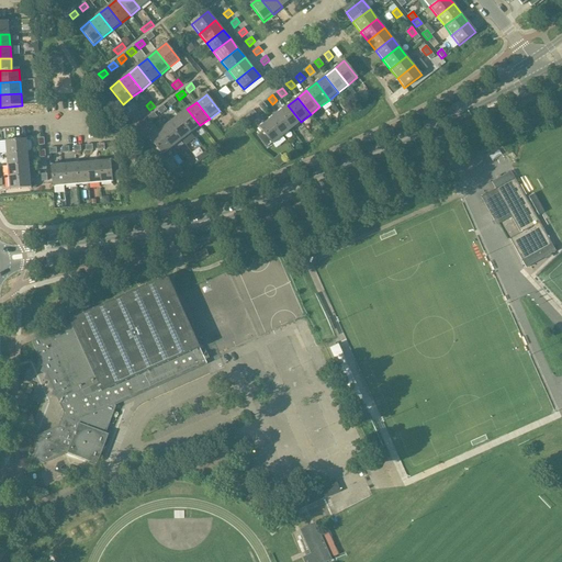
[(263,102),(258,105),(263,111),(268,108),(263,102)]
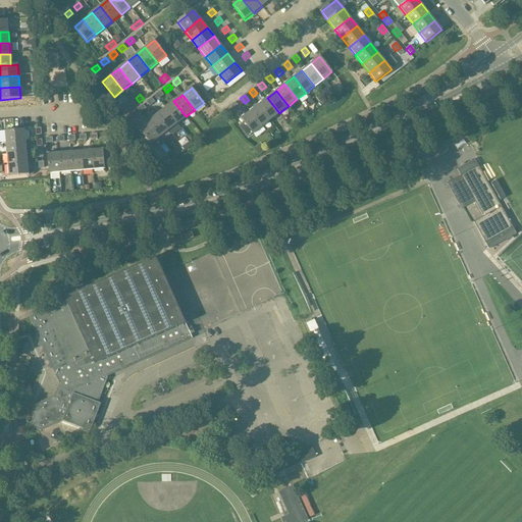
[(151,98),(146,102),(150,106),(155,102),(151,98)]
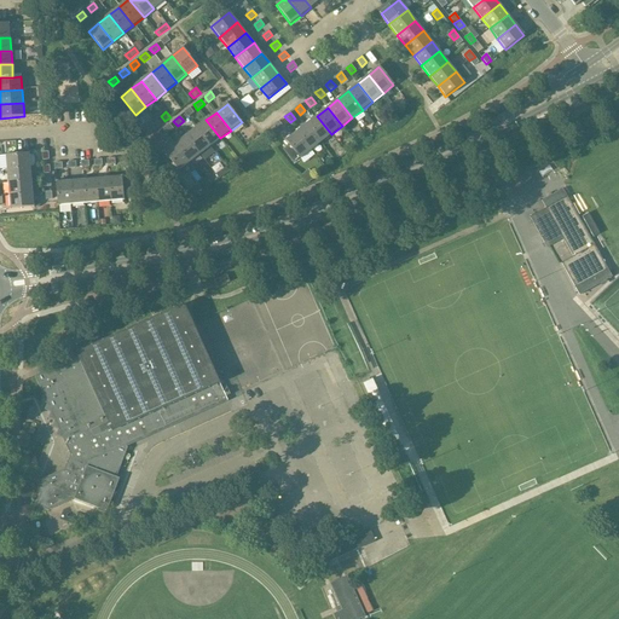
[(317,116),(307,123),(322,143),(331,134),(317,116)]
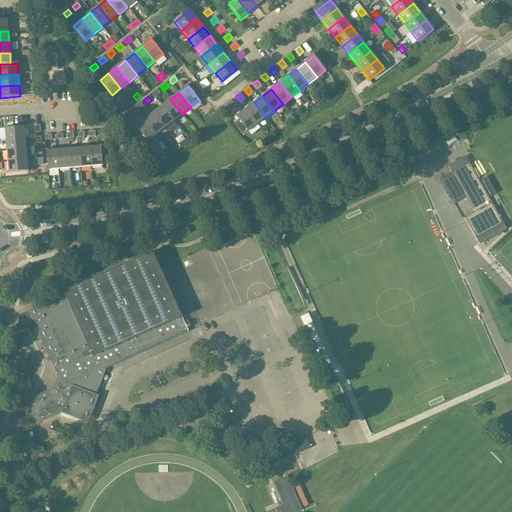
[(182,114),(170,99),(162,106),(174,121),(182,114)]
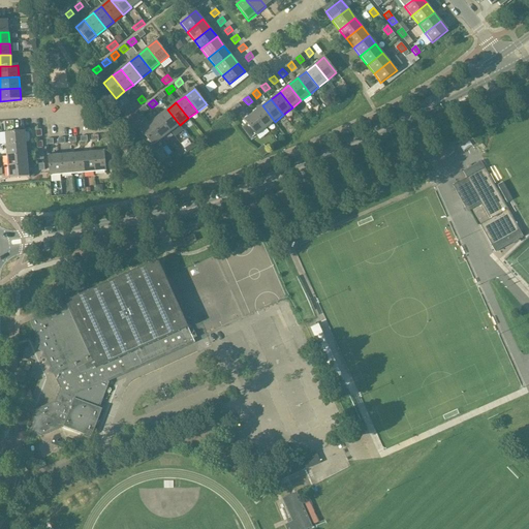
[(234,106),(238,113),(243,109),(239,103),(234,106)]
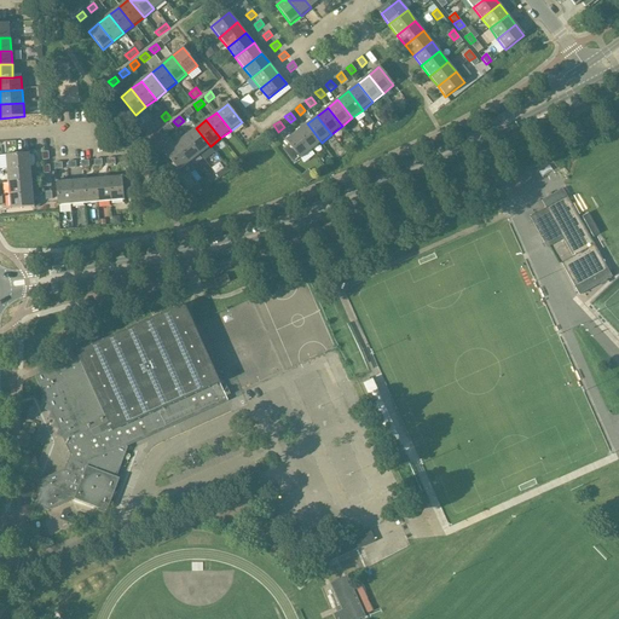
[(173,129),(169,123),(163,128),(167,134),(173,129)]
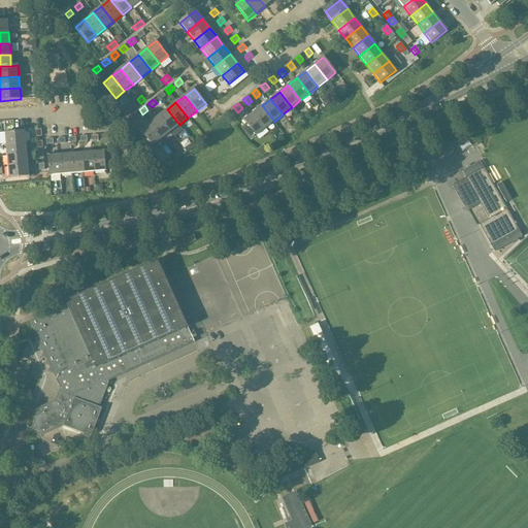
[(262,105),(253,112),(265,128),(274,122),(262,105)]
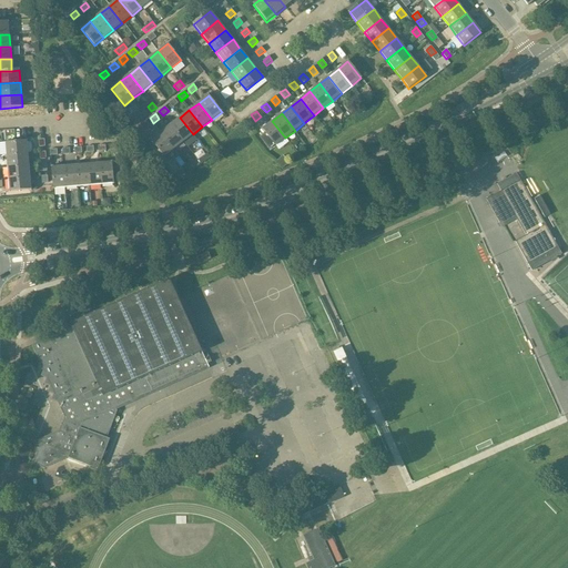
[(193,134),(180,118),(170,125),(183,142),(193,134)]
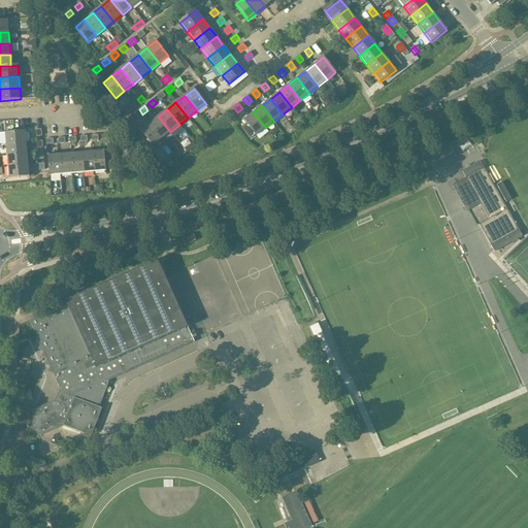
[(139,118),(135,112),(130,117),(133,122),(139,118)]
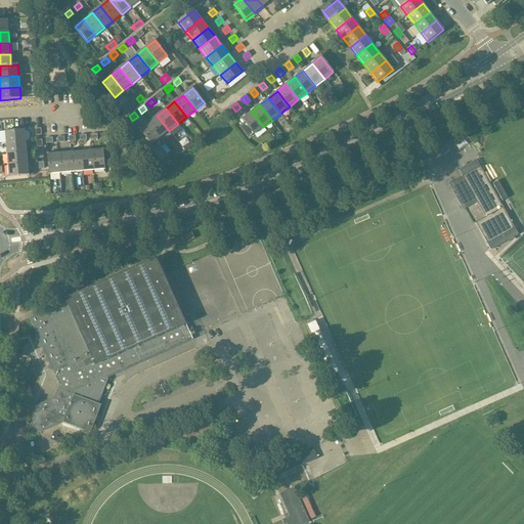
[(263,127),(251,112),(242,119),(245,123),(239,127),(249,138),(263,127)]
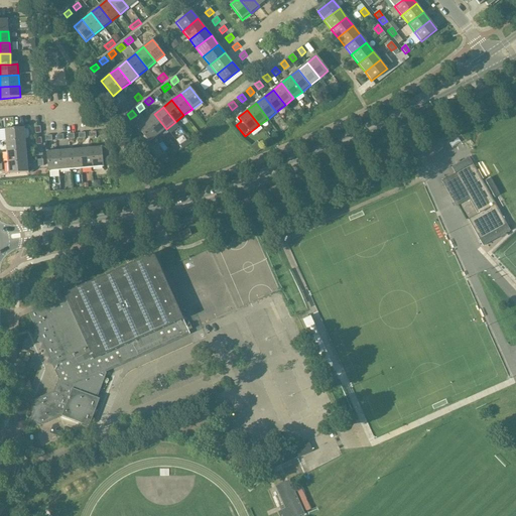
[(166,129),(154,114),(146,121),(157,136),(166,129)]
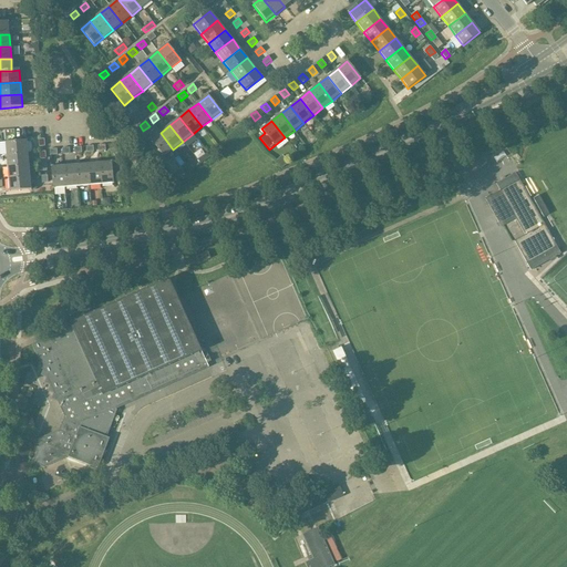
[(151,141),(164,156),(173,150),(161,133),(151,141)]
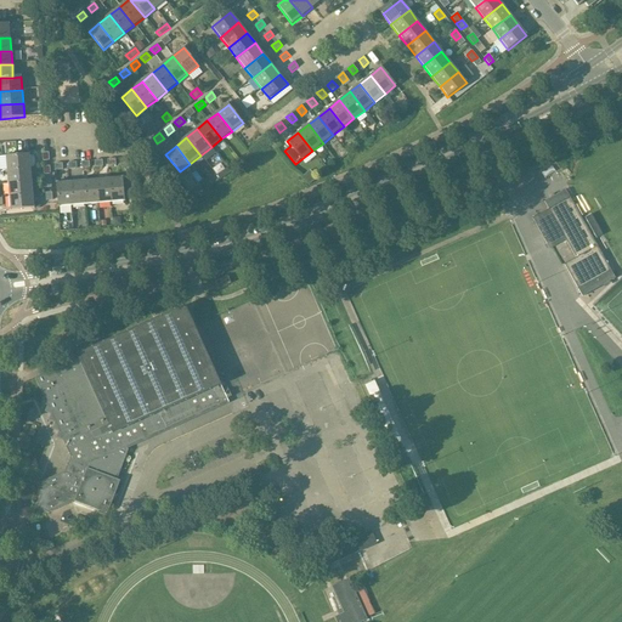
[(29,156),(6,157),(7,171),(30,169),(29,156)]
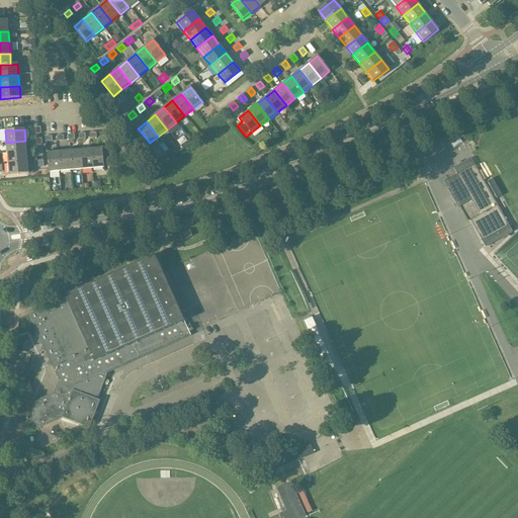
[(25,141),(6,143),(7,153),(26,152),(25,141)]
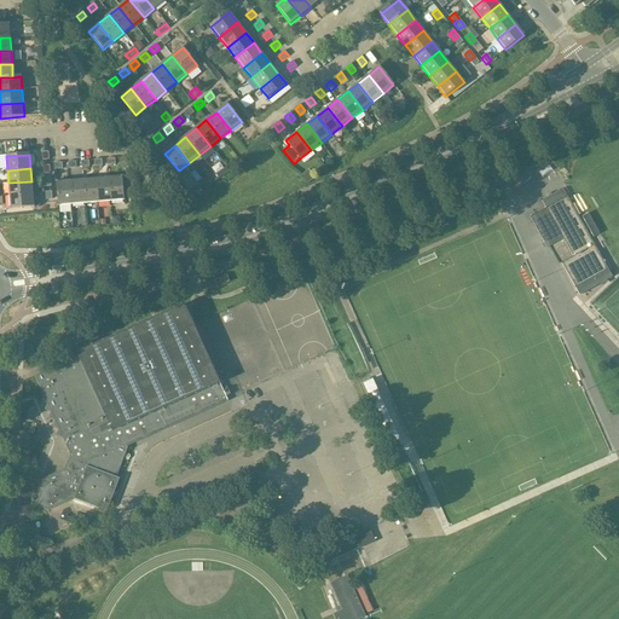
[(122,177),(108,178),(110,201),(125,201),(122,177)]
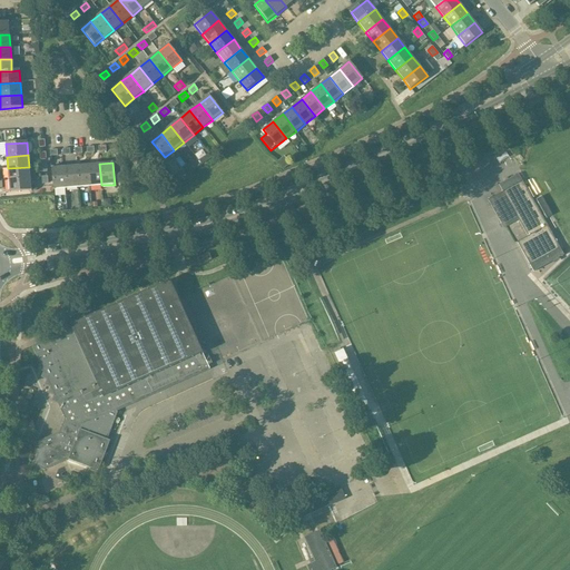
[(99,164),(88,165),(89,186),(101,185),(99,164)]
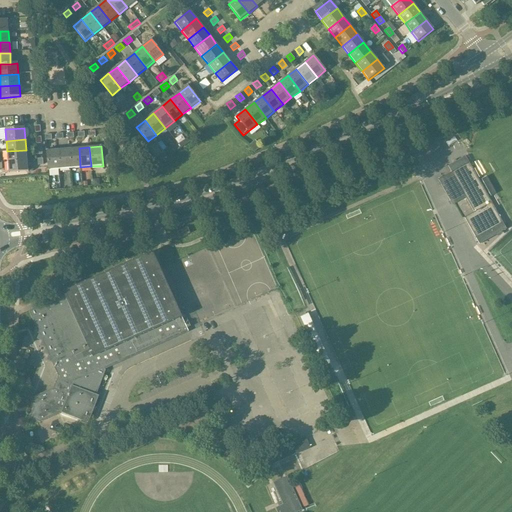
[(69,168),(80,167),(79,148),(68,149),(69,168)]
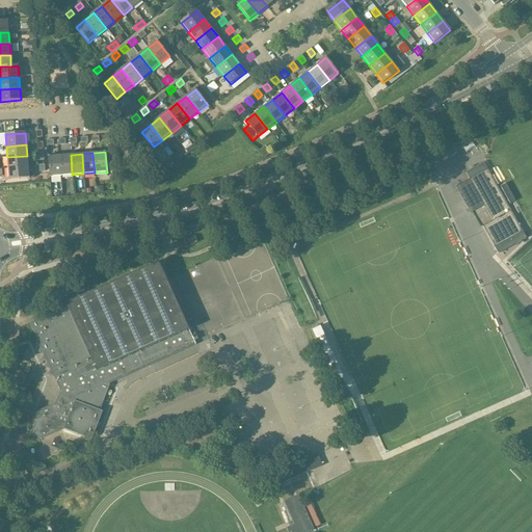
[(71,155),(59,156),(61,176),(72,175),(71,155)]
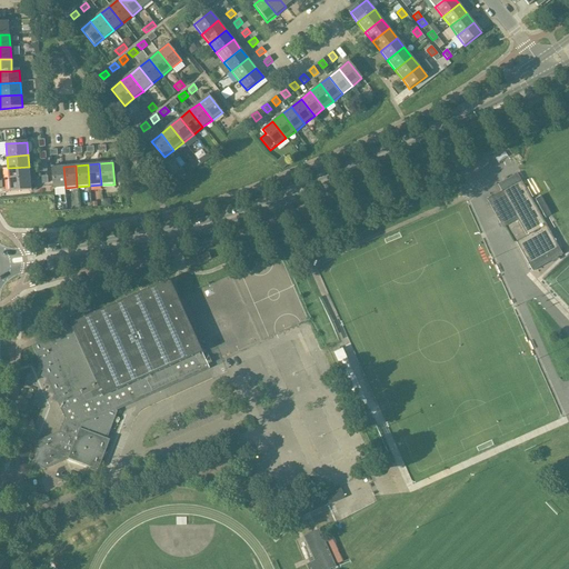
[(8,168),(9,180),(30,178),(29,167),(8,168)]
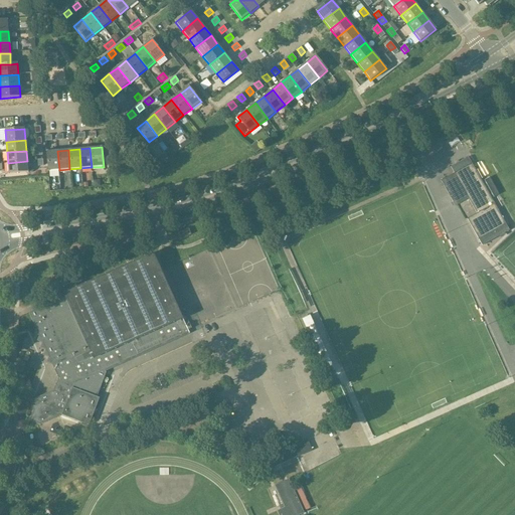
[(46,152),(48,171),(59,170),(57,151),(46,152)]
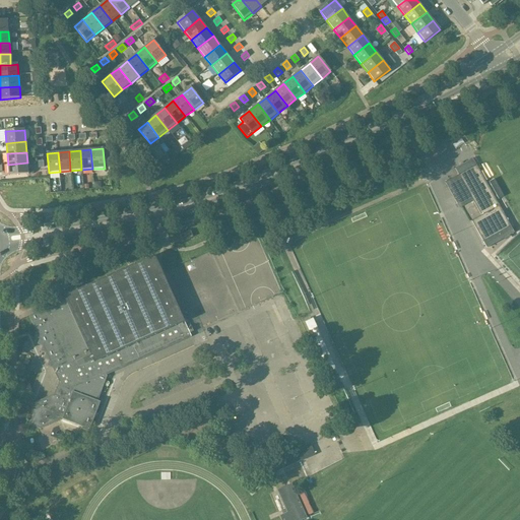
[(459,176),(445,183),(457,204),(457,203),(470,196),(472,201),(480,215),(470,221),(485,249),(489,247),(514,233),(512,229),(511,226),(476,165),(473,160),(472,159),(455,169),(456,171),(458,175),(459,176)]
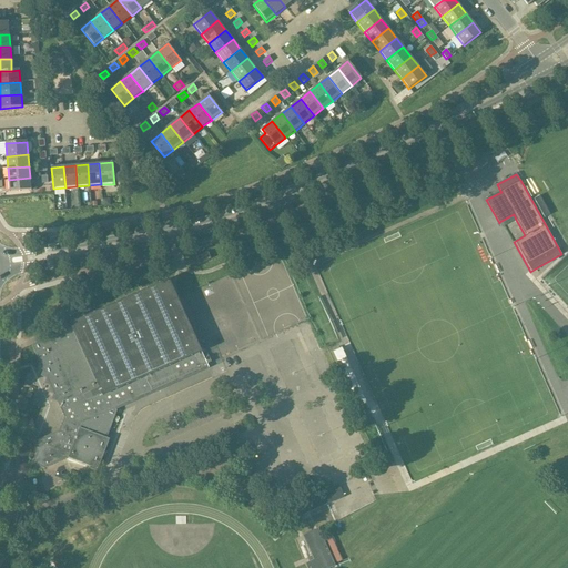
[(31,191),(30,178),(9,180),(10,192),(31,191)]
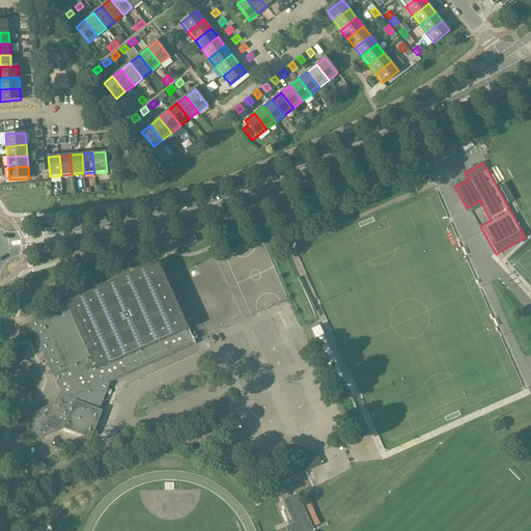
[(183,241),(186,248),(197,243),(194,235),(183,241)]
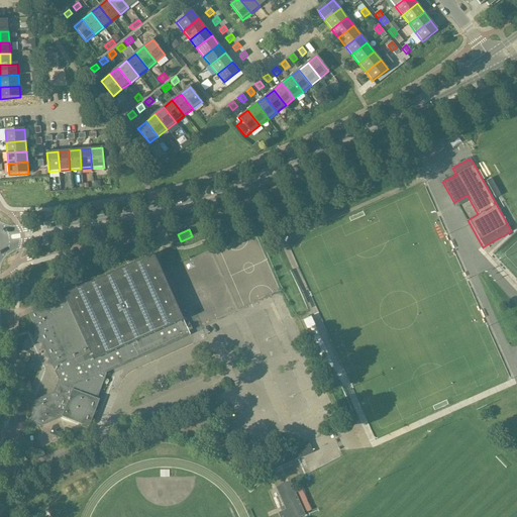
[(156,260),(154,256),(66,297),(60,295),(58,300),(53,298),(50,304),(45,302),(43,307),(41,308),(28,314),(35,329),(34,335),(38,336),(36,342),(42,343),(40,349),(44,351),(43,356),(48,358),(46,364),(53,366),(59,380),(54,392),(29,403),(33,412),(29,422),(40,426),(41,426),(62,417),(89,427),(99,400),(97,399),(106,375),(105,372),(189,333),(156,260)]
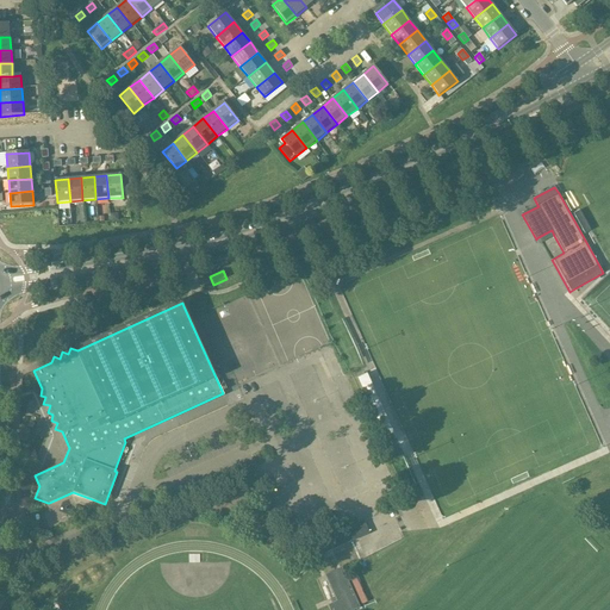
[(366,535),(360,523),(322,540),(327,553),(366,535)]
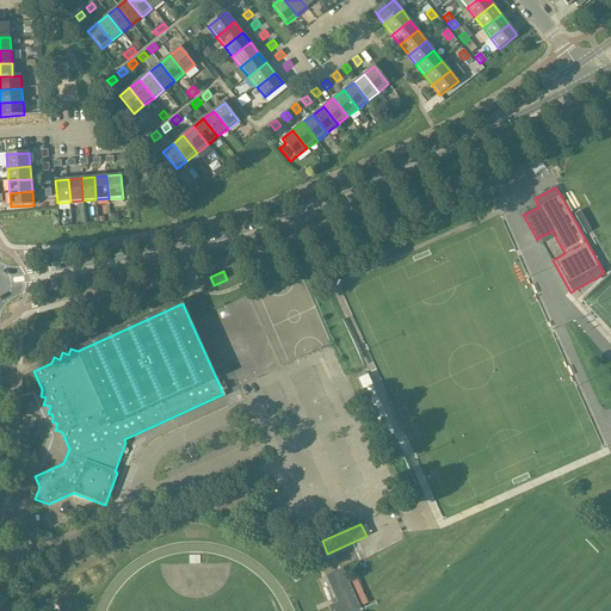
[(356,610),(362,609),(344,568),(341,569),(339,571),(326,576),(338,602),(329,606),(331,610),(356,610)]
